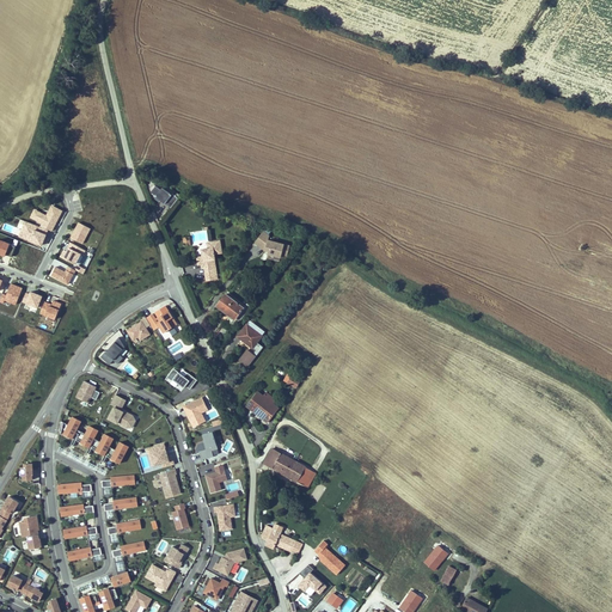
[(155,185),(150,195),(171,208),(177,199),(155,185)]
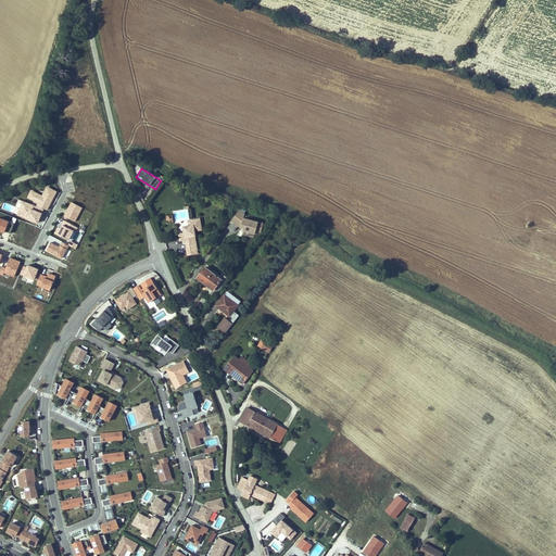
[(231,227),(255,232),(255,231),(261,234),(264,223),(244,218),(245,212),(237,210),(231,227)]
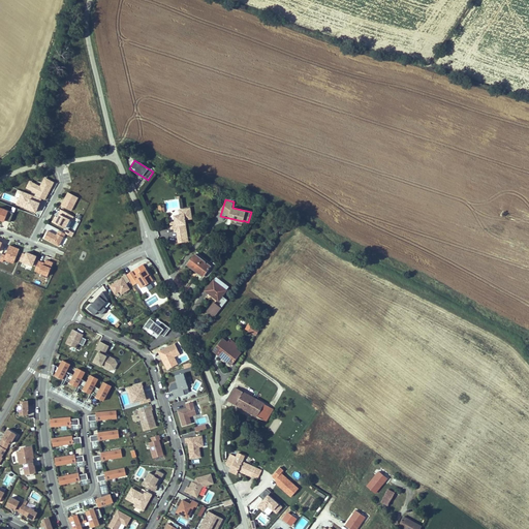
[(187,239),(195,237),(194,231),(195,231),(196,231),(195,227),(201,225),(199,215),(189,217),(190,222),(185,228),(180,229),(181,237),(184,236),(186,236),(187,239)]
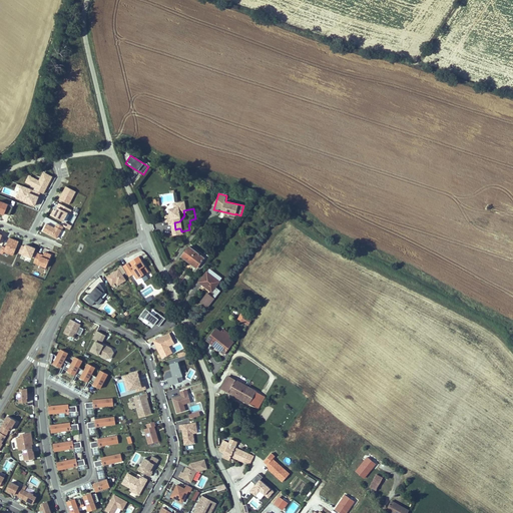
[(183,241),(192,240),(191,233),(182,235),(183,241)]
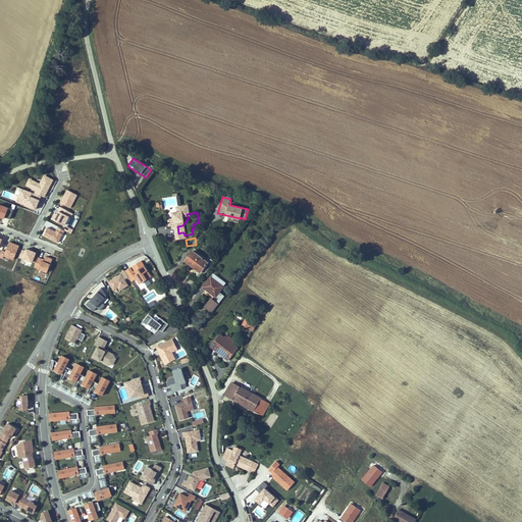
[(204,243),(198,252),(203,255),(208,246),(204,243)]
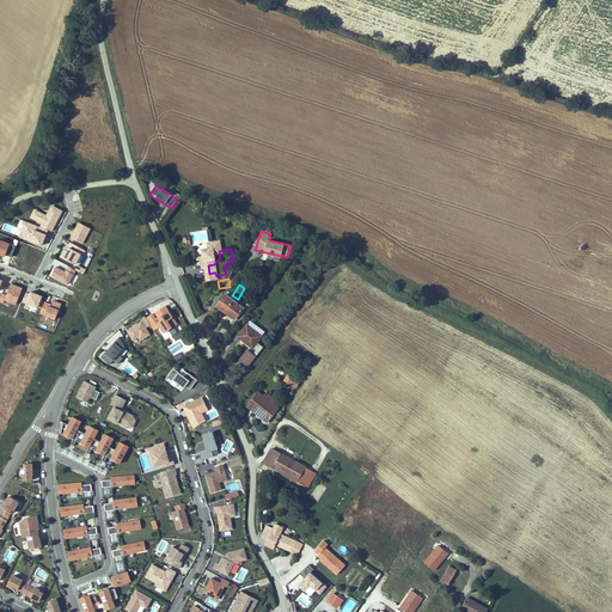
[(237,328),(240,323),(245,328),(255,317),(237,301),(227,311),(237,319),(233,324),(237,328)]
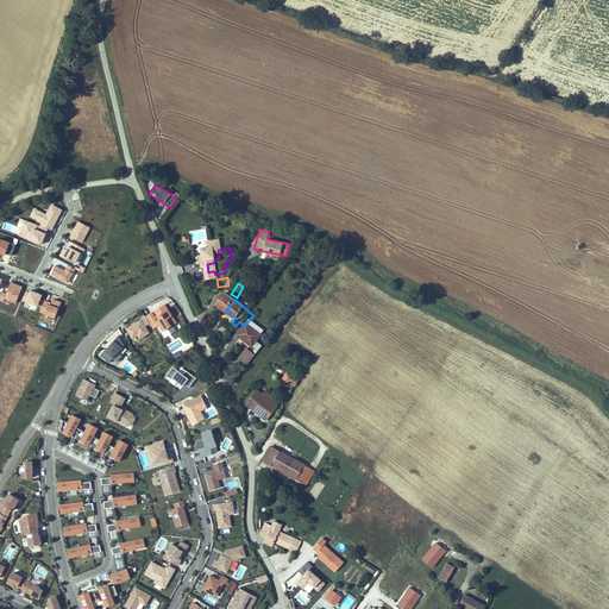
[(175,322),(163,303),(152,311),(158,320),(155,322),(161,331),(175,322)]
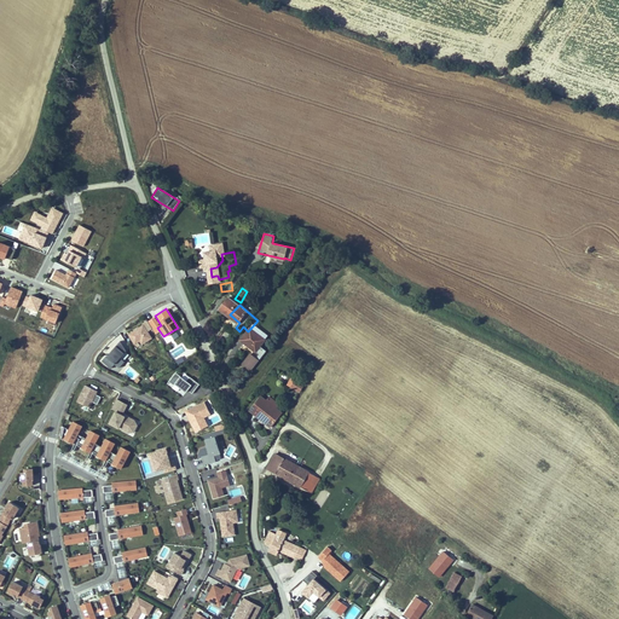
[(142,324),(127,334),(133,343),(138,340),(140,343),(150,337),(142,324)]
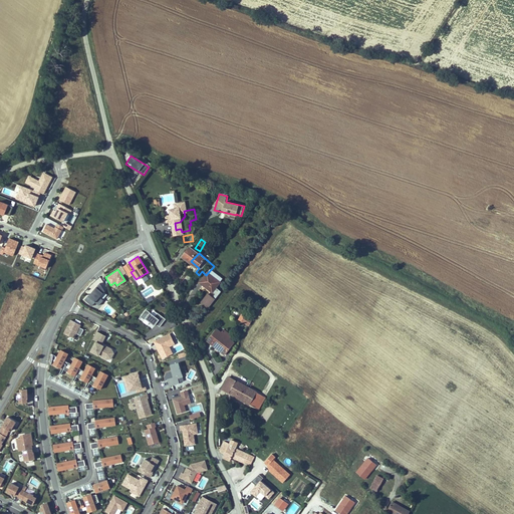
[(230,287),(217,278),(208,290),(225,302),(227,303),(231,298),(225,294),(230,287)]
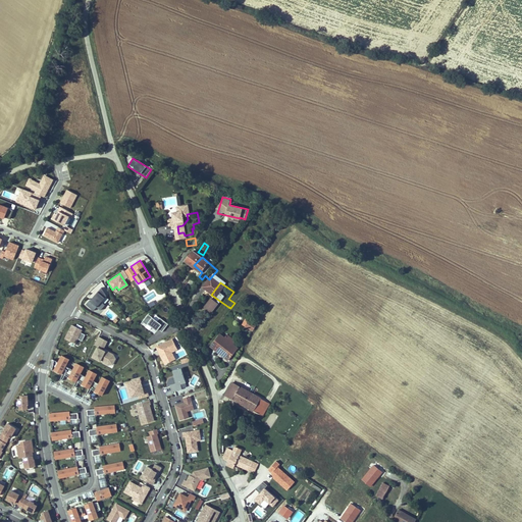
[(100,302),(105,296),(100,288),(89,301),(89,300),(85,304),(92,310),(96,307),(99,310),(104,305),(100,302)]
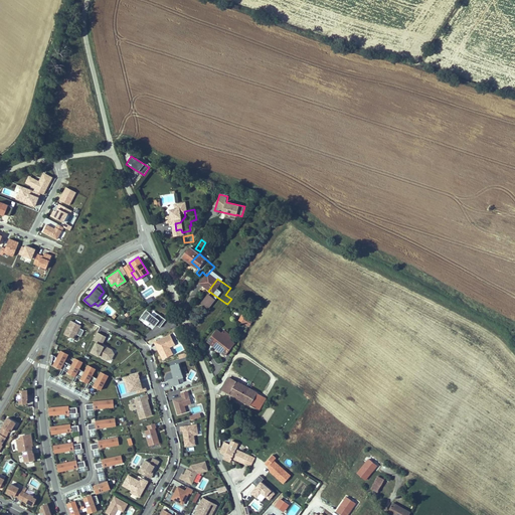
[(208,309),(215,300),(207,294),(200,303),(208,309)]
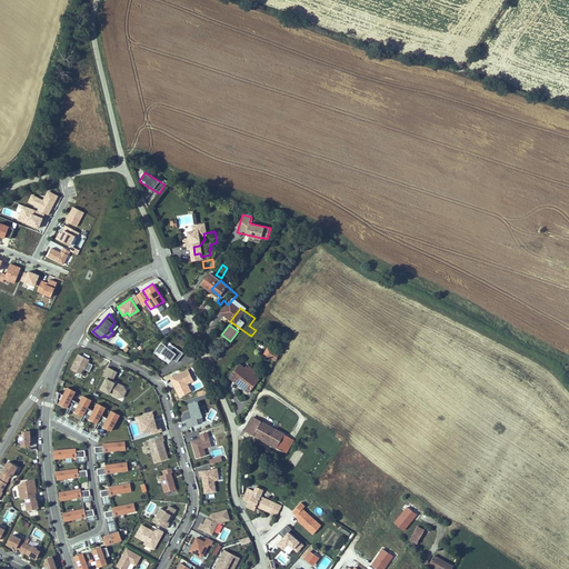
[(248,336),(242,332),(237,340),(240,342),(239,346),(242,349),(250,338),(248,336)]
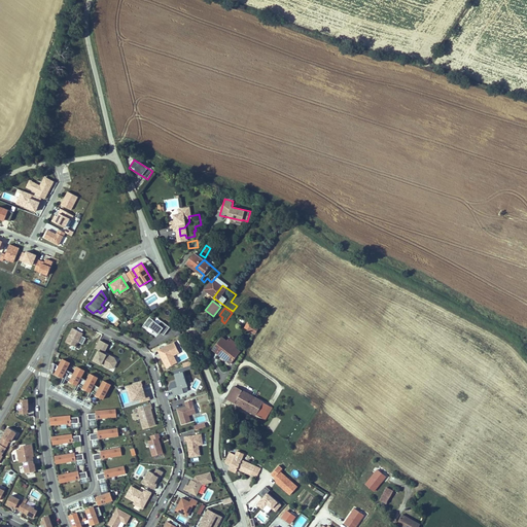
[(164,335),(170,327),(162,321),(159,324),(153,320),(150,317),(144,324),(148,328),(149,326),(157,334),(159,331),(164,335)]
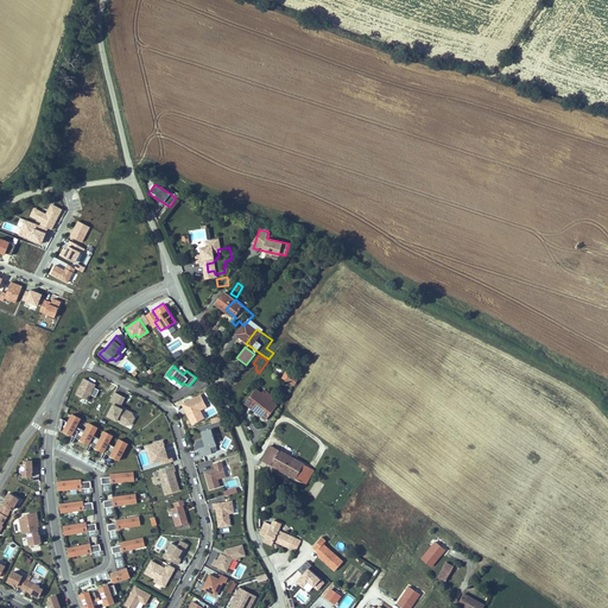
[(295,386),(298,378),(289,373),(285,381),(295,386)]
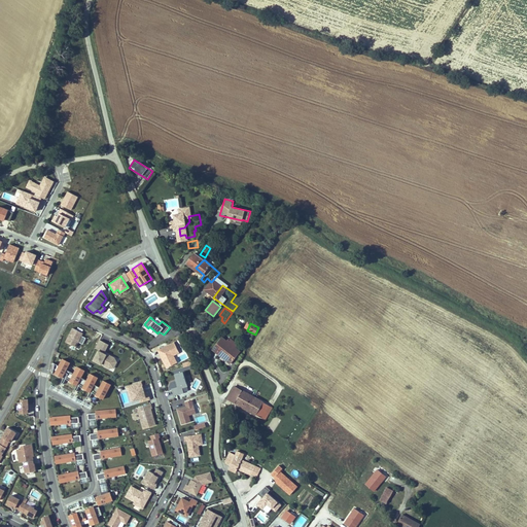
[(82,344),(85,338),(81,336),(82,332),(73,327),(66,342),(76,347),(78,342),(82,344)]
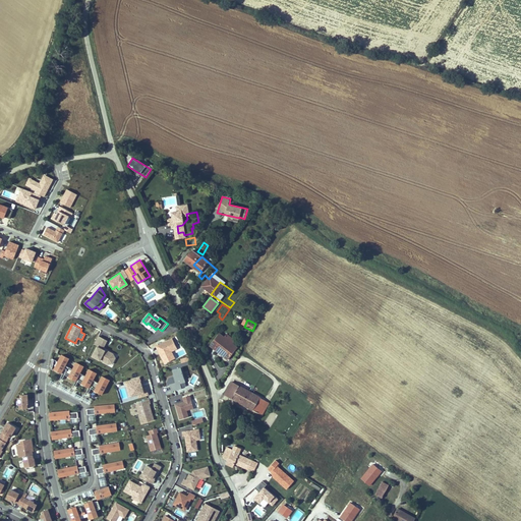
[(255,332),(264,335),(267,330),(258,326),(255,332)]
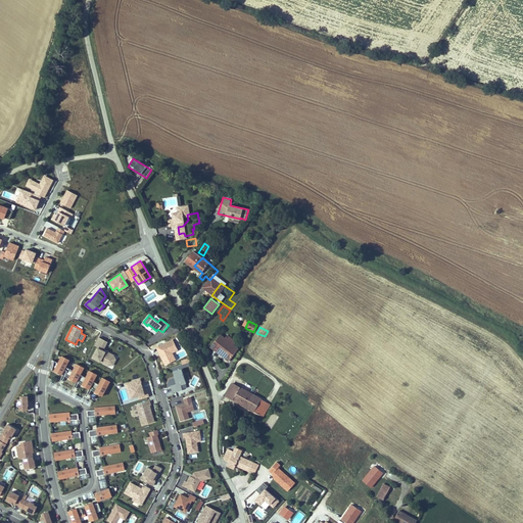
[(113,355),(105,351),(103,350),(103,349),(107,342),(98,337),(95,344),(98,346),(94,355),(109,364),(113,355)]
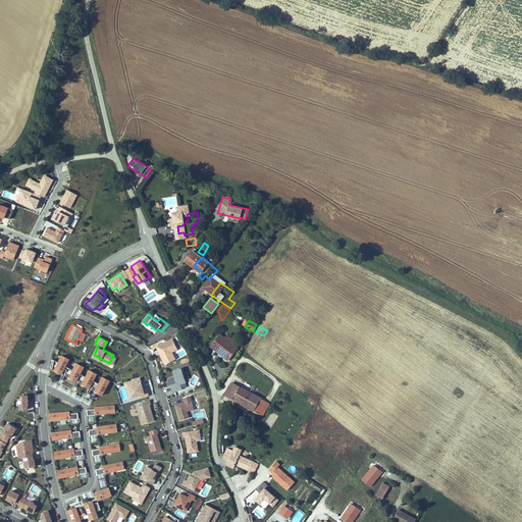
[(174,358),(171,351),(177,348),(171,337),(156,347),(159,353),(161,352),(162,354),(160,355),(165,364),(174,358)]
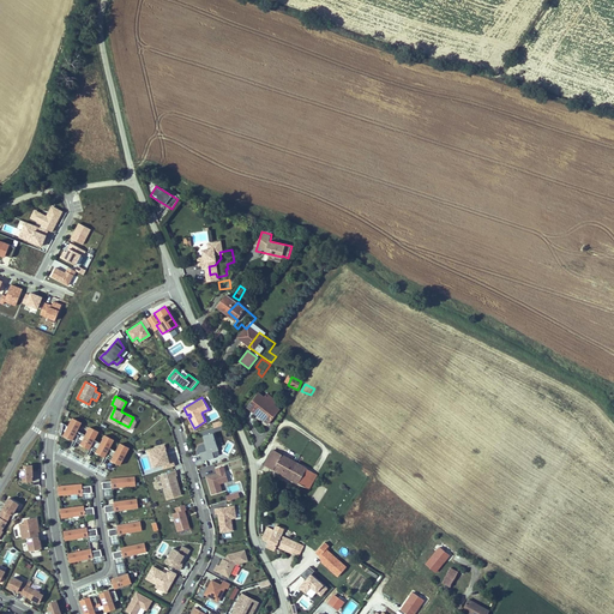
[(287,429),(295,417),(289,413),(278,404),(274,401),(263,416),(274,423),(275,421),(287,429)]
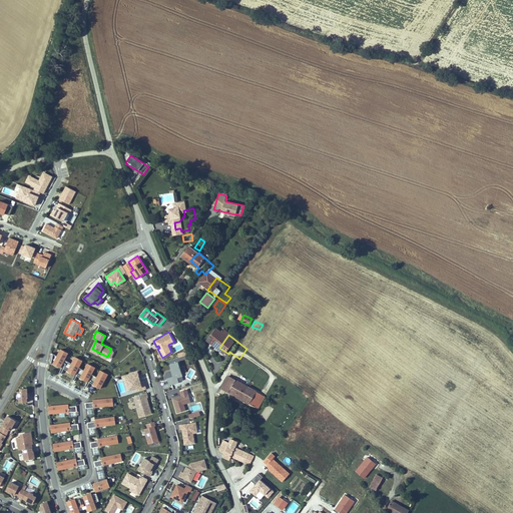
[(243,341),(235,335),(232,338),(241,345),(243,342),(243,341)]
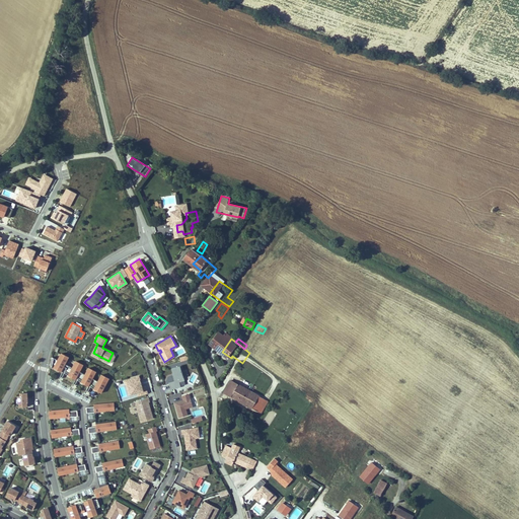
[(57,360),(52,357),(50,365),(54,367),(53,368),(62,372),(68,375),(75,379),(81,381),(80,382),(88,386),(88,385),(93,388),(93,389),(100,392),(108,378),(101,374),(97,381),(92,378),(95,371),(88,367),(84,374),(79,371),(83,364),(75,361),(72,367),(65,364),(68,357),(61,353),(57,360)]
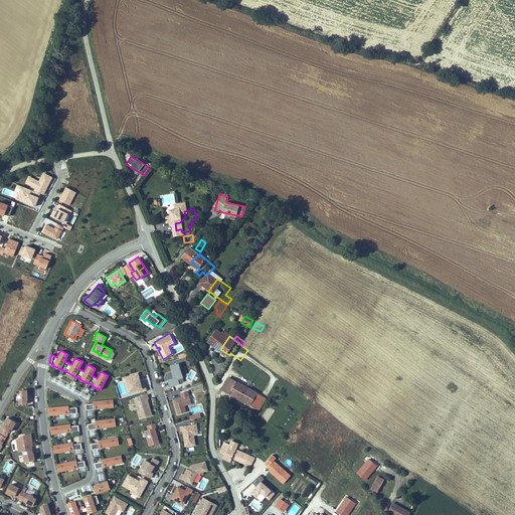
[(229,355),(238,362),(240,360),(230,353),(229,355)]
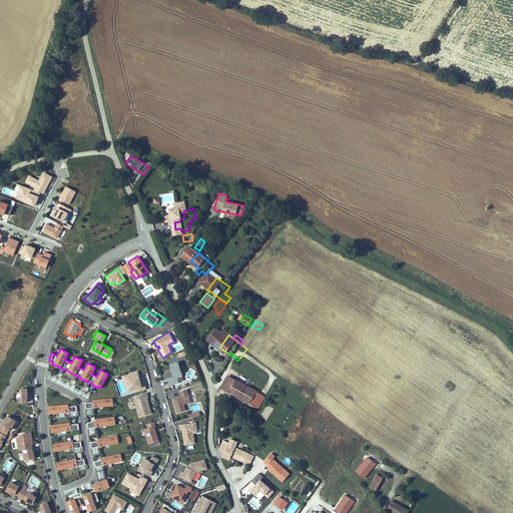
[(182,375),(179,366),(181,365),(179,361),(170,364),(174,376),(167,378),(169,385),(179,382),(177,377),(182,375)]
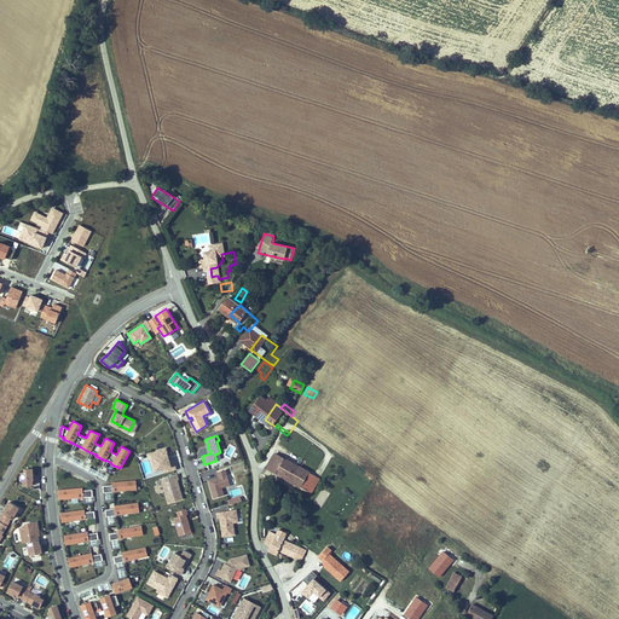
[(177,469),(173,460),(169,461),(168,456),(166,449),(151,452),(156,469),(165,468),(166,472),(177,469)]
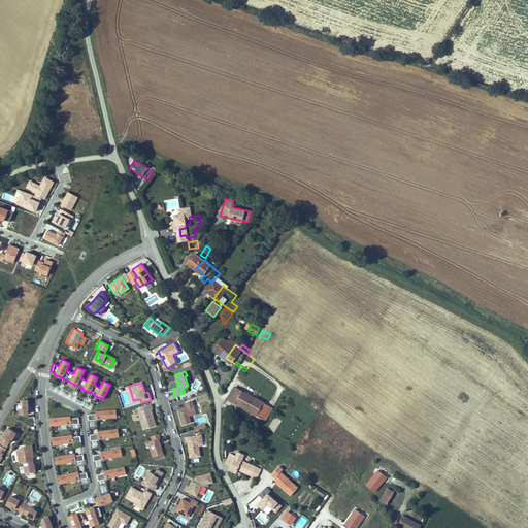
[(282,410),(252,395),(242,407),(275,423),(279,425),(286,413),(282,410)]
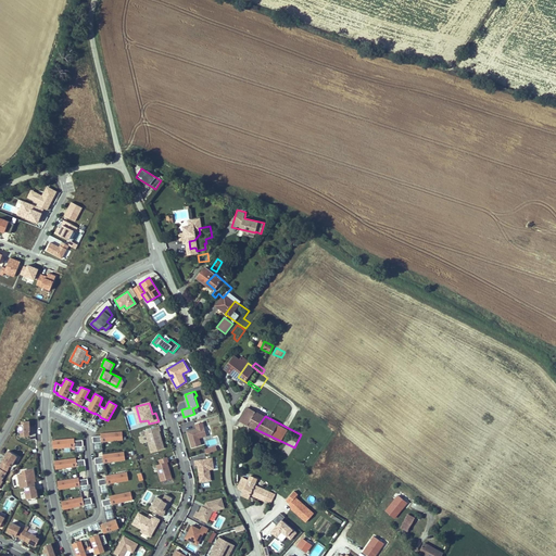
[(20,430),(20,434),(28,434),(28,431),(29,431),(29,420),(22,420),(22,424),(19,424),(19,430),(20,430)]
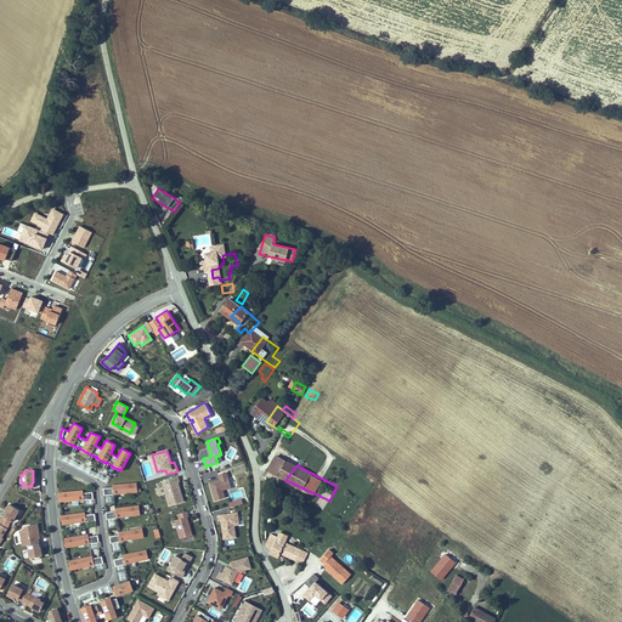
[(232,486),(227,470),(219,474),(221,479),(210,481),(216,499),(226,496),(224,488),(232,486)]
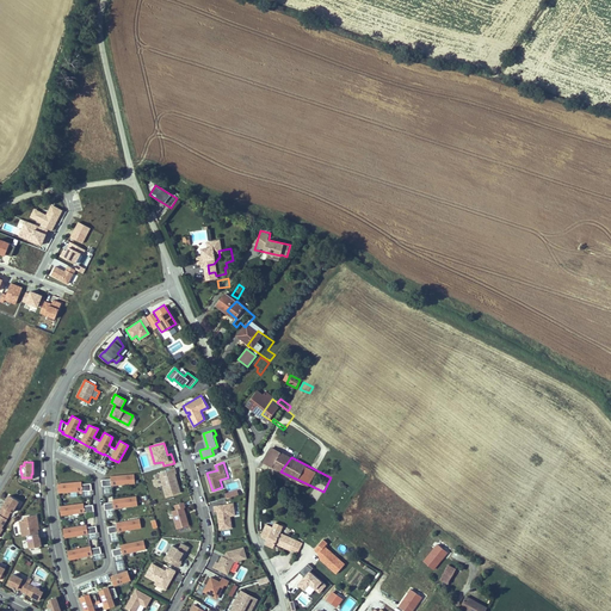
[(180,492),(174,474),(177,473),(174,468),(159,471),(166,497),(180,492)]
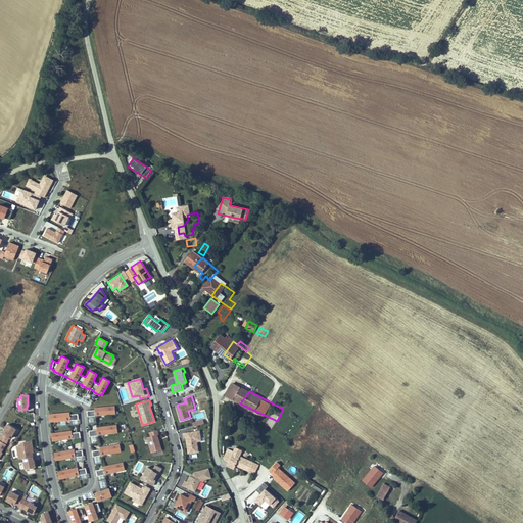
[(115,414),(114,405),(94,407),(94,410),(90,410),(86,411),(87,416),(95,416),(95,414),(104,413),(105,415),(115,414)]
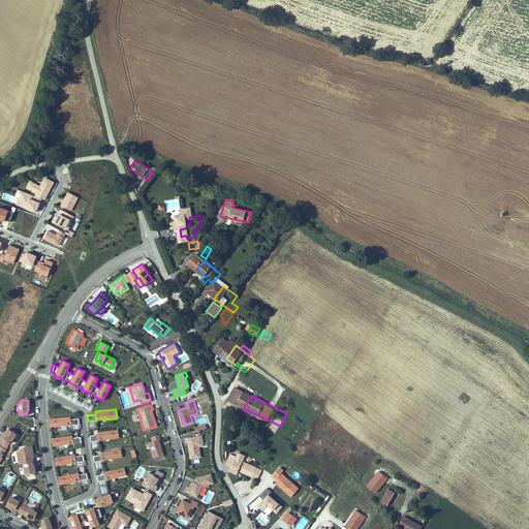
[(70,425),(79,424),(79,418),(70,418),(70,416),(50,418),(50,427),(60,426),(60,424),(70,423),(70,425)]
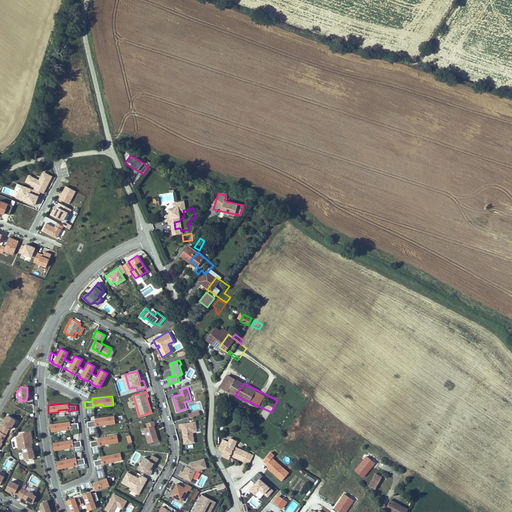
[(115,423),(114,415),(94,418),(94,420),(86,421),(87,427),(95,426),(95,424),(105,423),(105,425),(115,423)]
